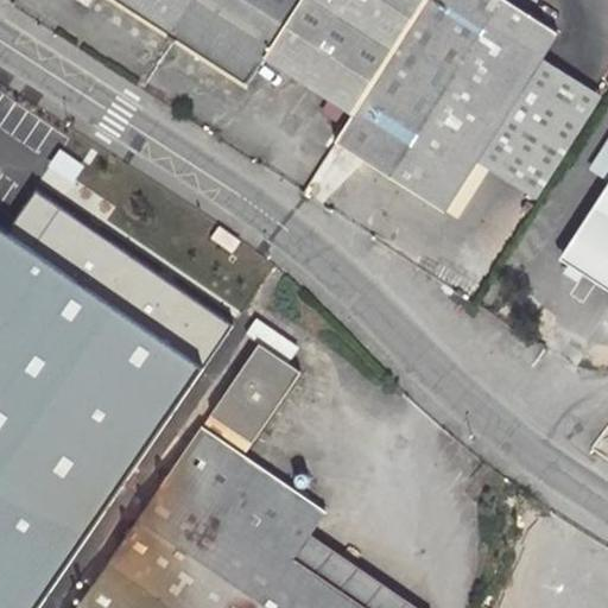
[(261,62),(352,119),(335,144),(447,213),(559,35),(502,0),(103,0),(242,89),(261,62)]
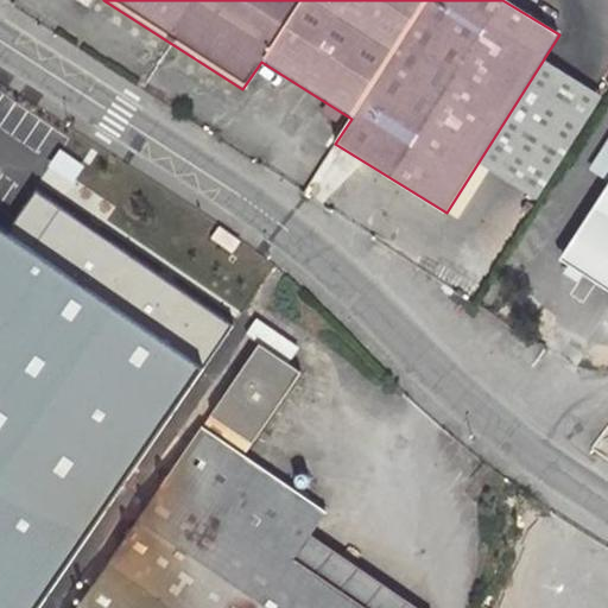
[(607,175),(607,137),(590,164),(607,175)]
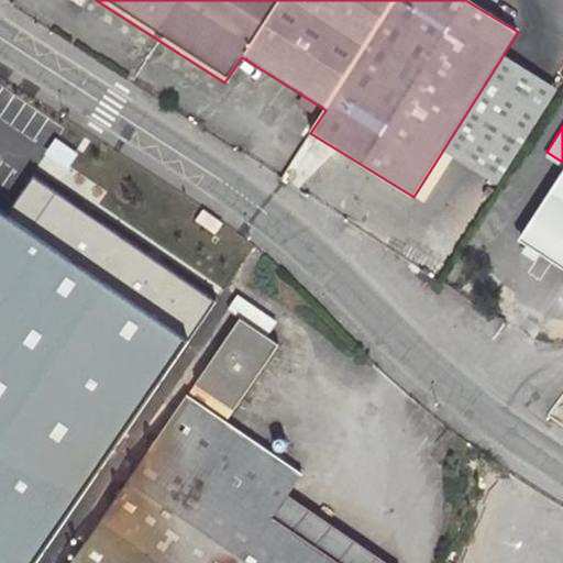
[(55,138),(44,152),(65,169),(77,154),(55,138)]
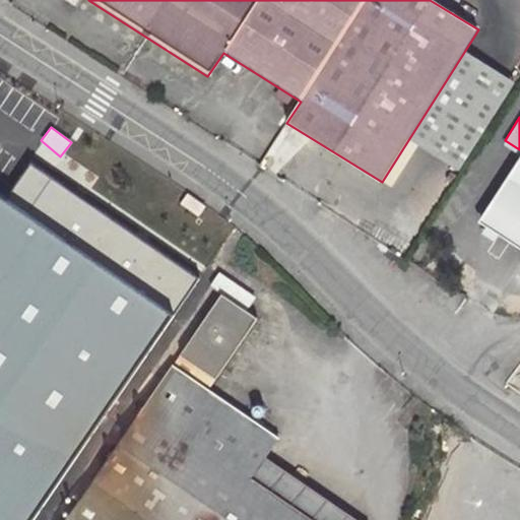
[(519,158),(479,221),(519,247),(519,158)]
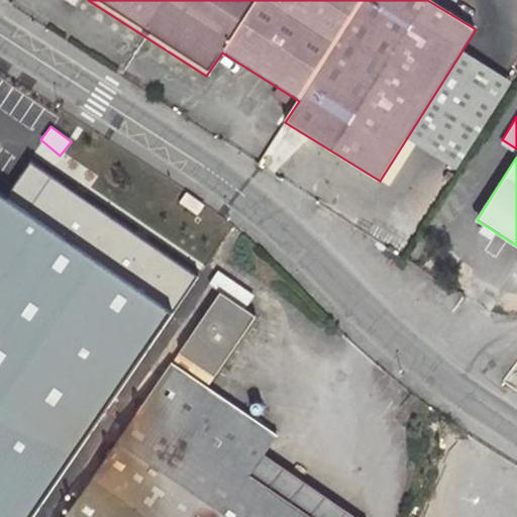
[(0,516),(34,516),(201,280),(31,163),(8,196),(0,190),(0,516)]
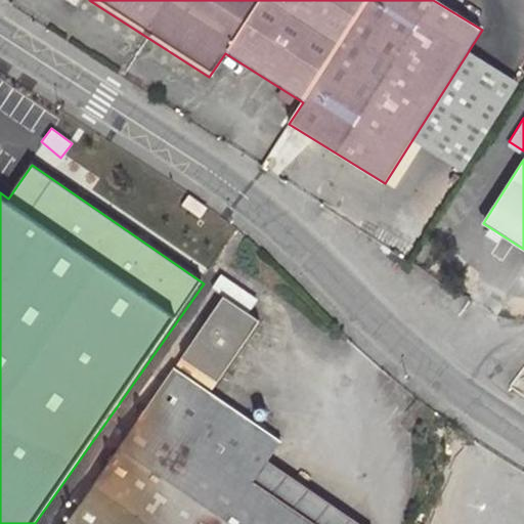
[(203,219),(209,210),(190,197),(184,206),(203,219)]
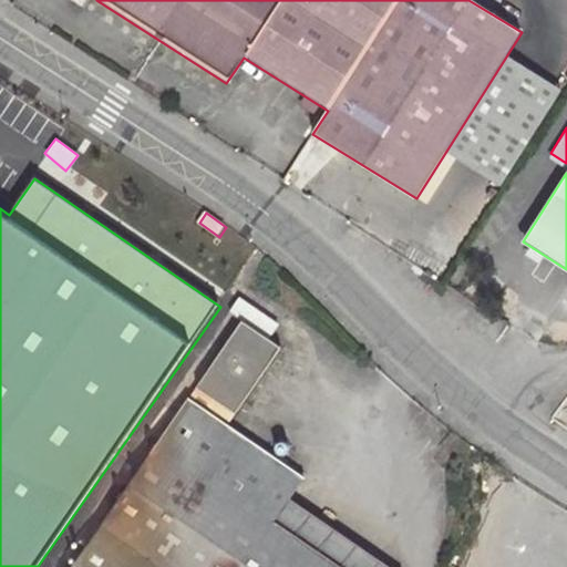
[(244,322),(199,388),(236,413),(281,348),(267,338),(276,325),(238,298),(229,312),(244,322)]
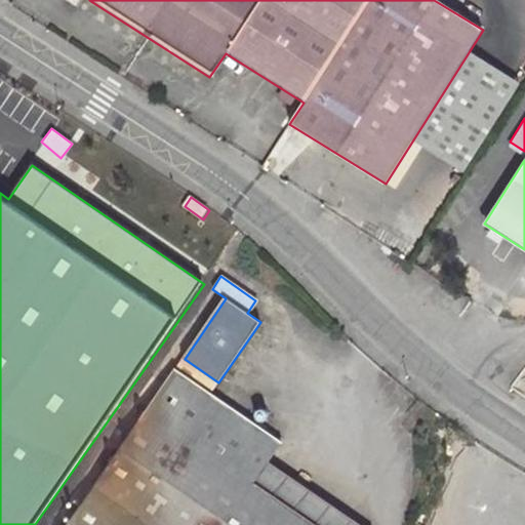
[(173,370),(66,524),(360,524),(323,499),(309,519),(256,482),(270,462),(283,444),(173,370)]
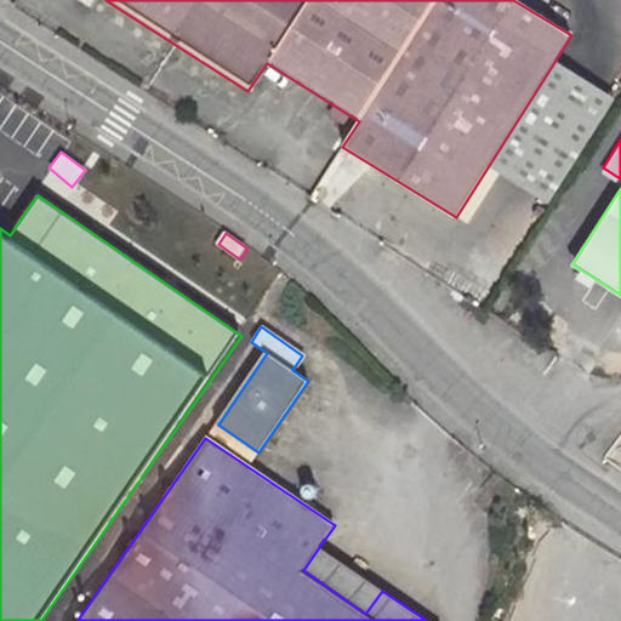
[(382,591),(319,547),(303,570),(365,614),(382,591)]
